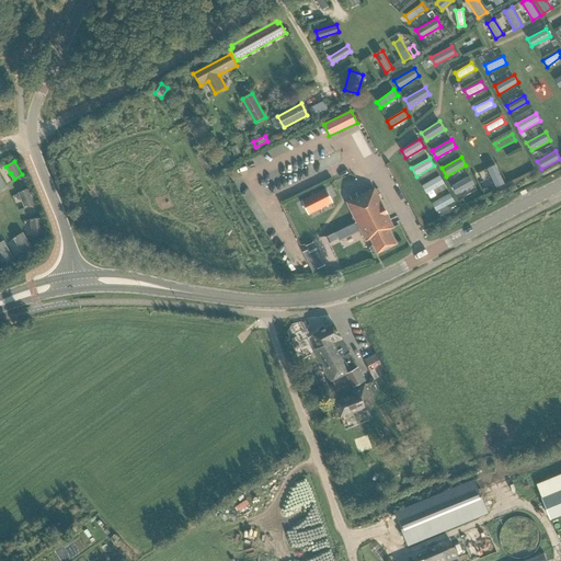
[(488,169),(496,187),(505,183),(496,164),(488,169)]
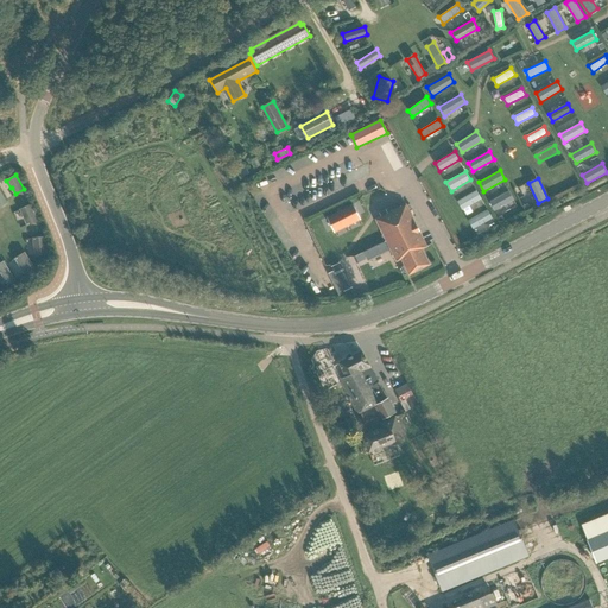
[(462,210),(482,198),(476,190),(457,201),(462,210)]
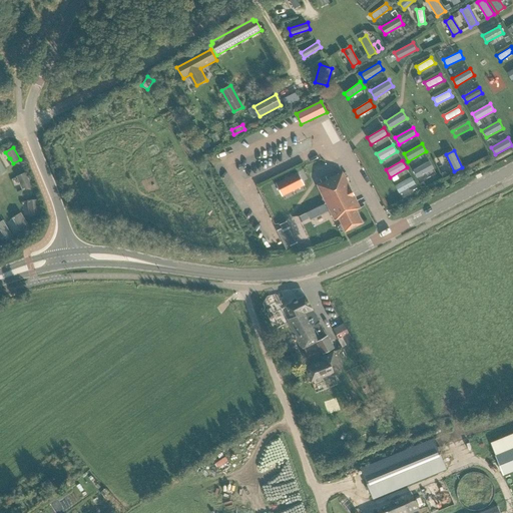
[(434,168),(430,160),(413,170),(417,177),(434,168)]
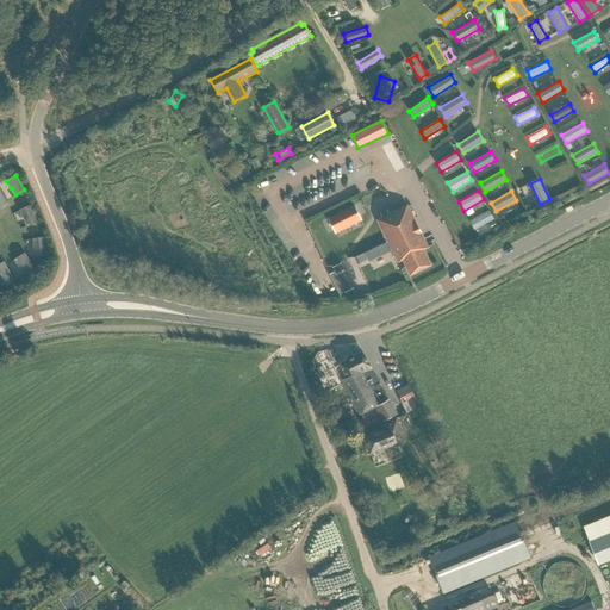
[(355,205),(329,217),(336,232),(362,221),(355,205)]
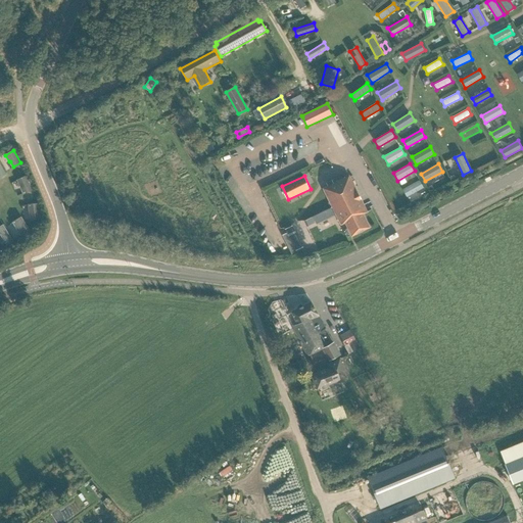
[(351,236),(369,227),(363,214),(367,211),(349,176),(333,184),(332,181),(326,184),(328,186),(323,189),(341,225),(345,223),(351,236)]
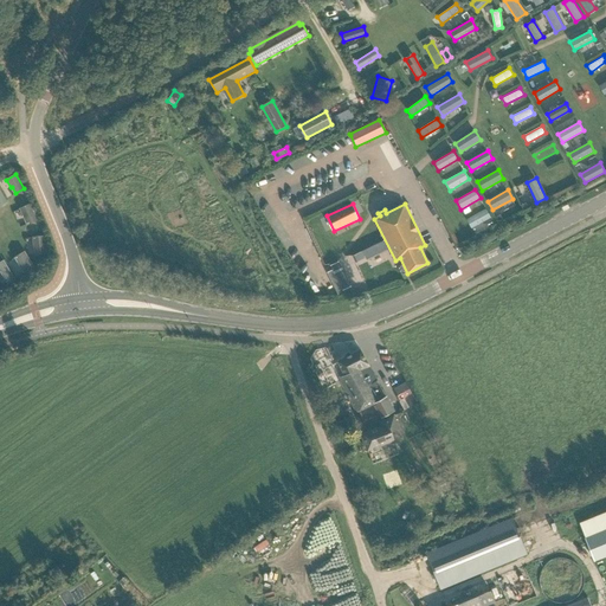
[(30,205),(20,208),(24,217),(27,224),(37,219),(30,205)]
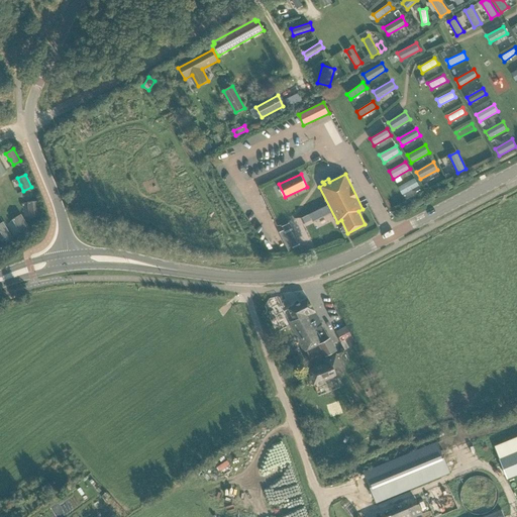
[(402,195),(419,185),(415,178),(398,187),(402,195)]
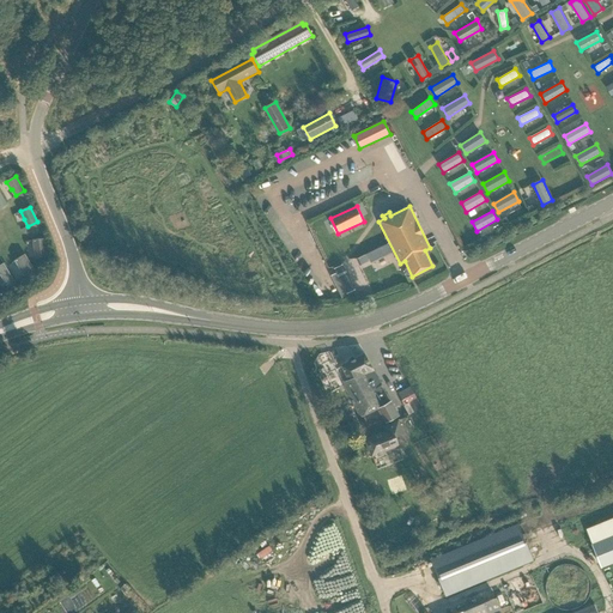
[(44,240),(34,241),(35,248),(35,249),(36,258),(47,255),(44,240)]
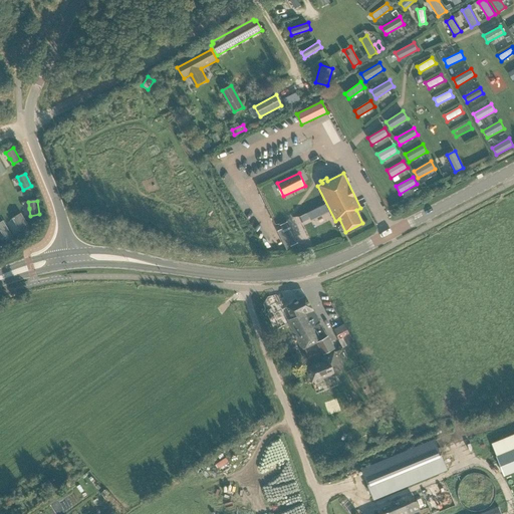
[(311,211),(307,213),(310,220),(315,217),(311,211)]
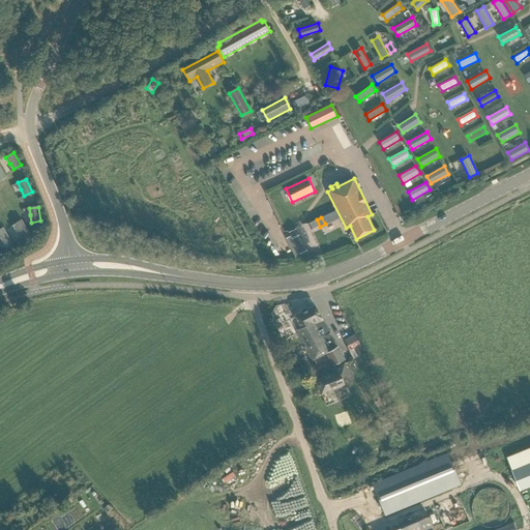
[(316,219),(310,223),(312,229),(319,226),(316,219)]
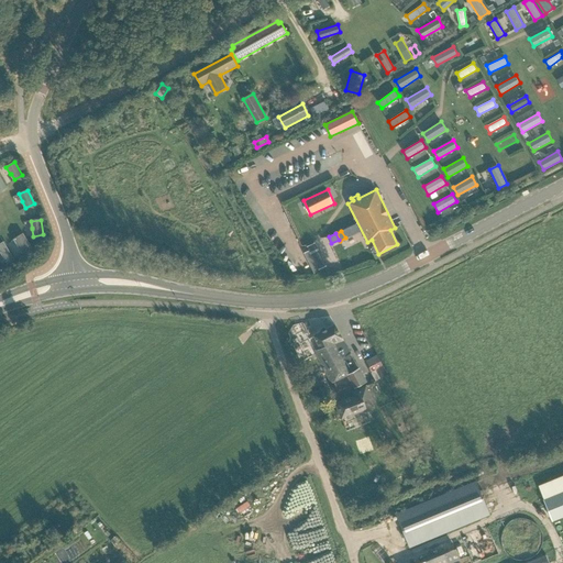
[(23,234),(15,239),(19,245),(22,252),(31,246),(23,234)]
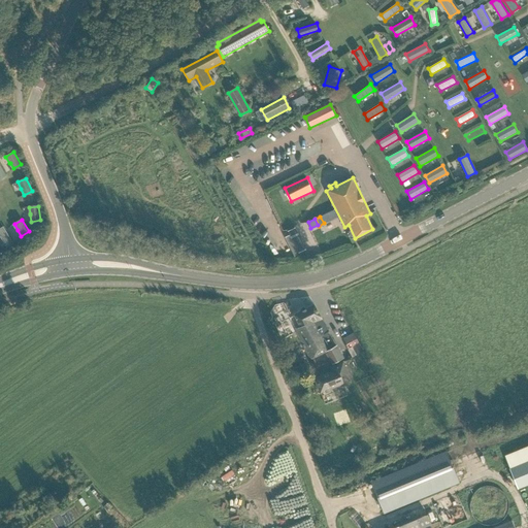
[(13,243),(4,227),(0,229),(0,235),(6,248),(13,243)]
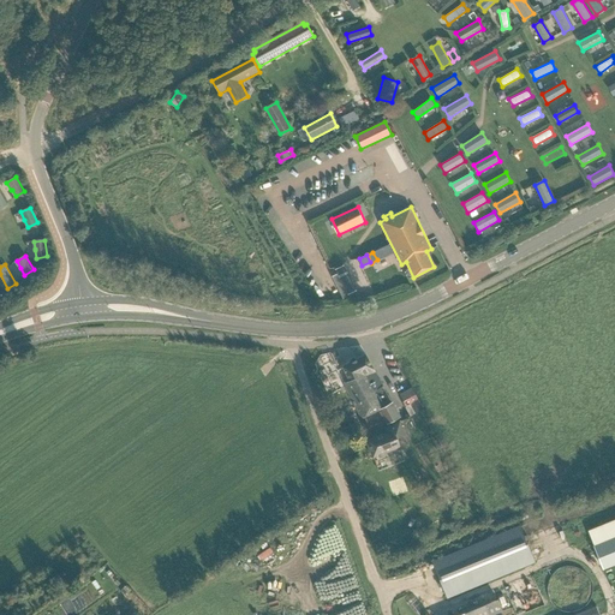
[(342,266),(335,269),(339,276),(346,273),(342,266)]
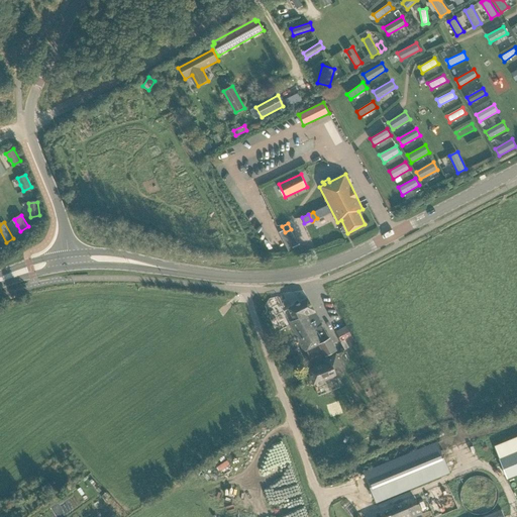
[(300,243),(292,229),(285,233),(292,247),(300,243)]
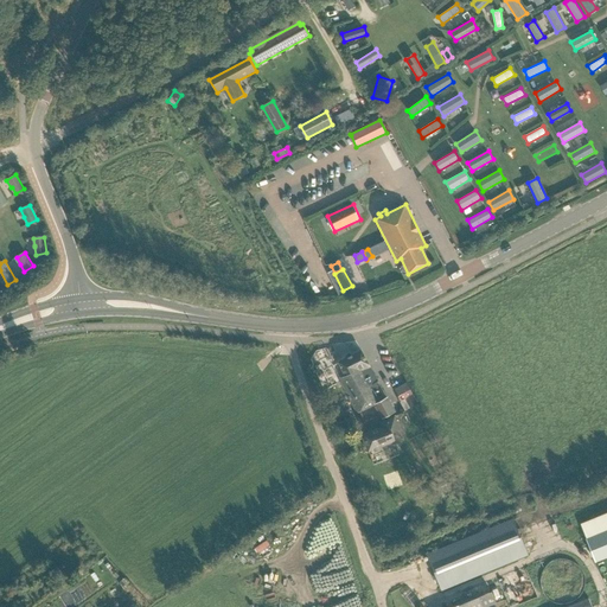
[(339,378),(357,413),(374,403),(382,417),(394,411),(360,350),(350,356),(349,353),(346,355),(347,357),(338,362),(345,376),(339,378)]
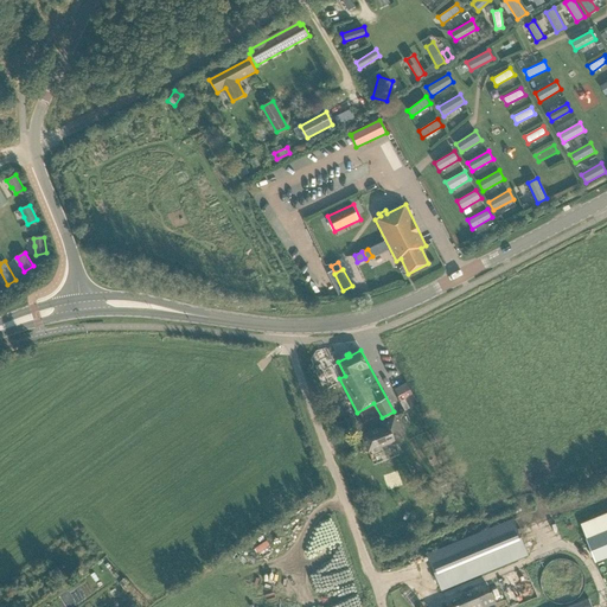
[(408,378),(394,385),(406,408),(419,401),(408,378)]
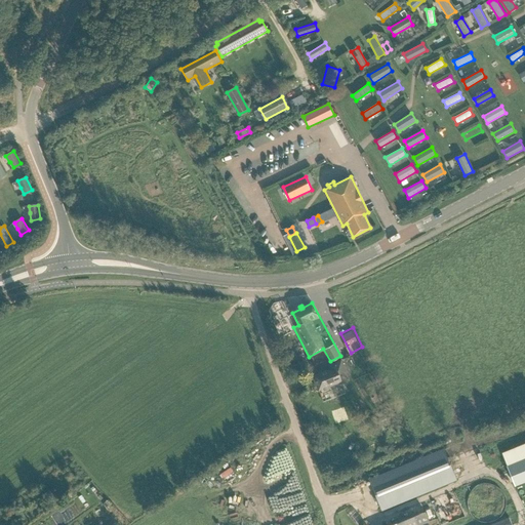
[(312,375),(318,391),(323,389),(324,391),(330,389),(329,387),(341,381),(338,373),(346,371),(340,360),(328,365),(330,368),(312,375)]
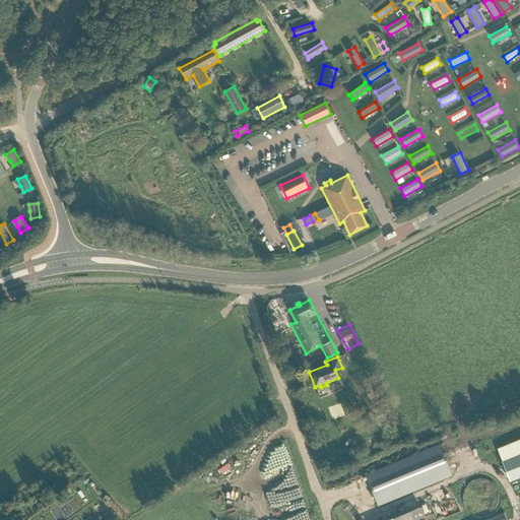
[(319,359),(308,363),(310,368),(321,364),(319,359)]
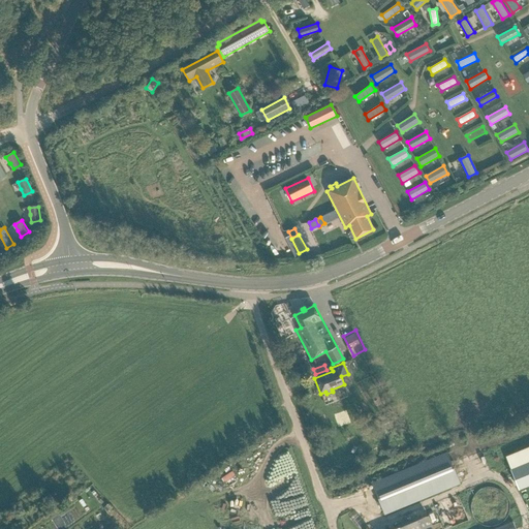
[(461,481),(448,454),(374,485),(386,512),(461,481)]
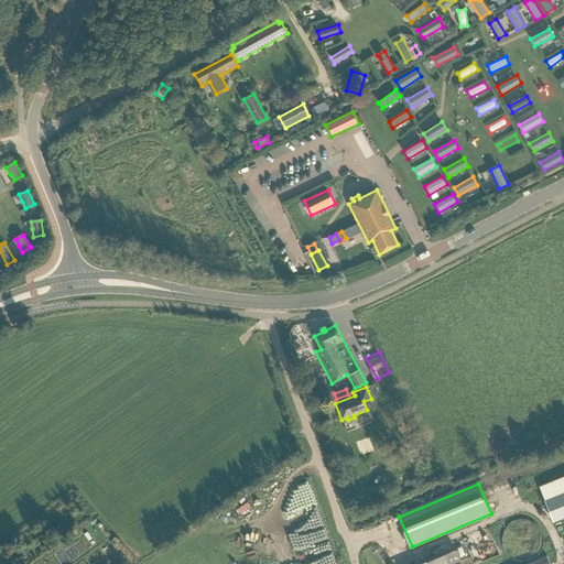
[(563,492),(544,501),(553,521),(563,517),(563,492)]
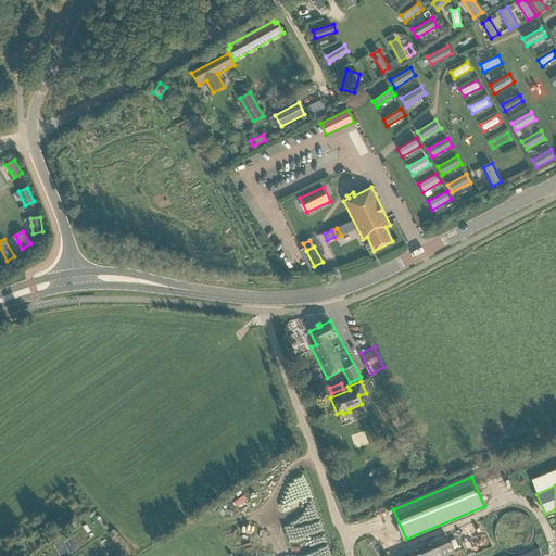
[(237,502),(248,496),(245,493),(235,498),(237,502)]
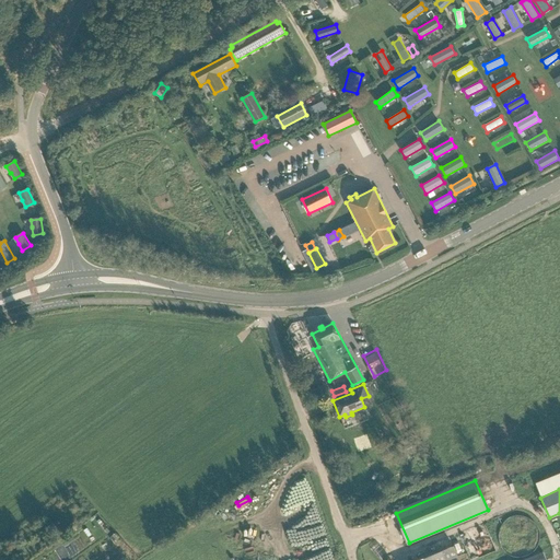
[(534,538),(535,535),(534,532),(533,528),(531,525),(528,523),(526,521),(523,518),(520,518),(515,517),(512,518),(509,520),(505,521),(503,524),(501,526),(500,529),(499,533),(499,536),(499,540),(500,544),(502,546),(504,549),(506,551),(510,552),(513,553),(517,553),(521,553),(524,552),(527,550),(529,548),(532,545),(534,543),(534,538)]
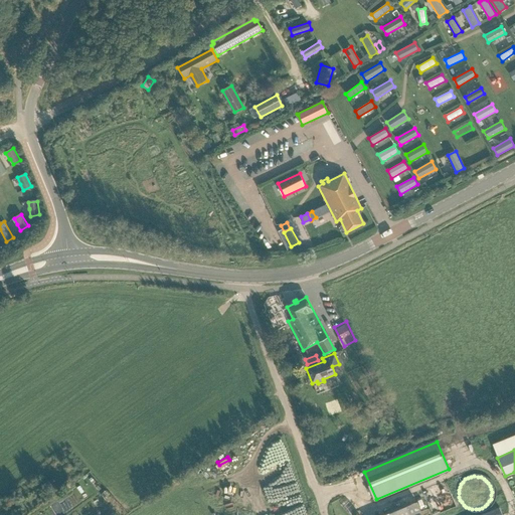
[(405,504),(405,503),(377,514),(410,514),(420,511),(416,500),(405,504)]
